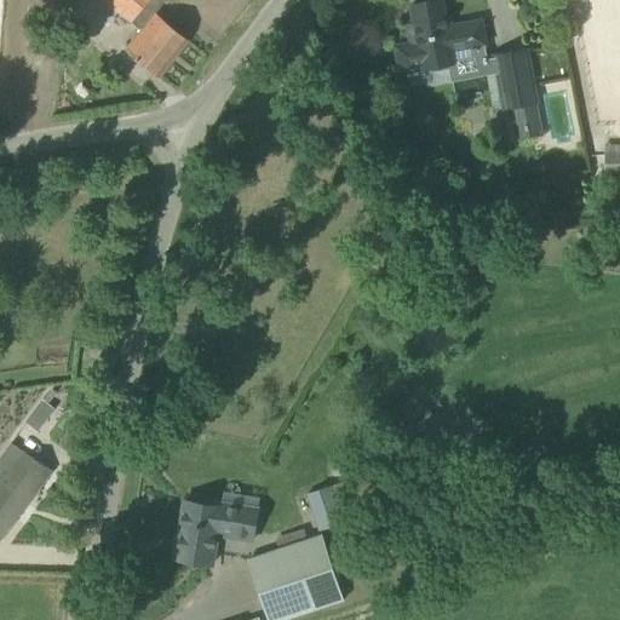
[(102,0),(103,1),(142,32),(127,51),(155,74),(184,38),(155,15),(166,1),(164,0),(102,0)]
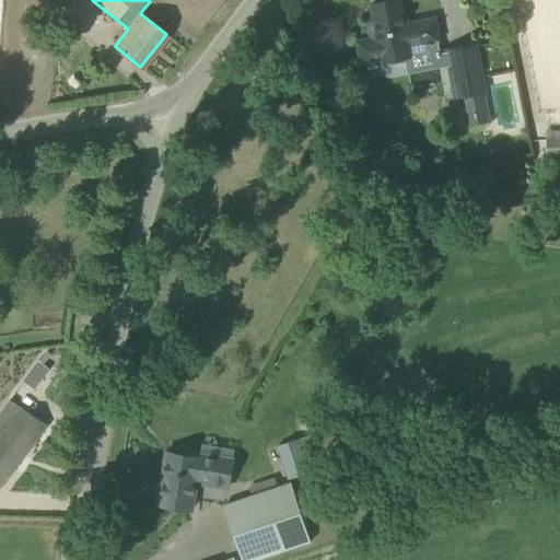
[(410,48),(433,43),(428,22),(405,27),(404,21),(398,0),(393,0),(371,4),(374,19),(377,36),(370,37),(356,41),(360,65),(381,61),(382,66),(406,60),(412,59),(410,48)]
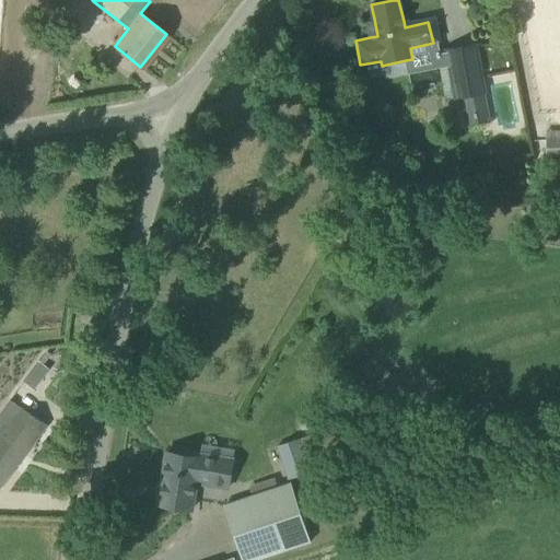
[(491,121),(480,66),(476,45),(446,50),(455,100),(463,98),(467,126),(491,121)]
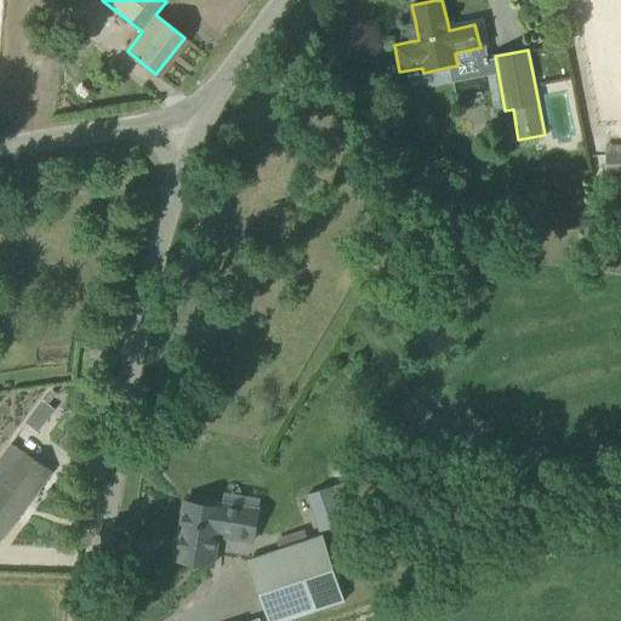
[(620,144),(607,144),(607,197),(620,195),(620,144)]
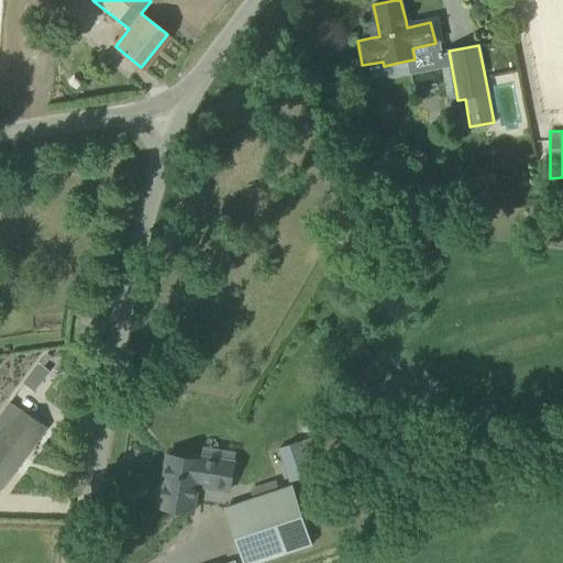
[(362,373),(394,404),(398,408),(412,393),(376,359),(362,373)]
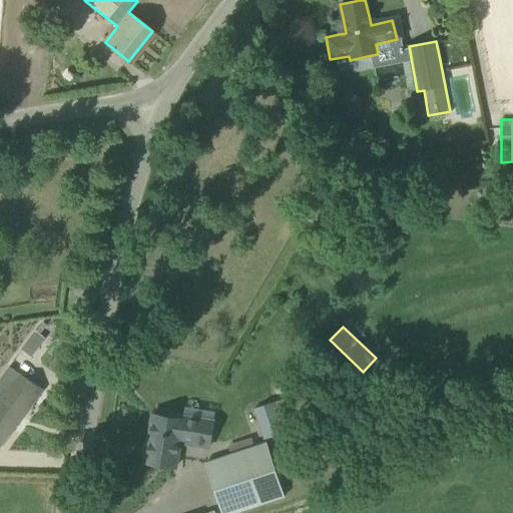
[(8,370),(1,379),(33,403),(43,390),(20,373),(11,366),(8,370)]
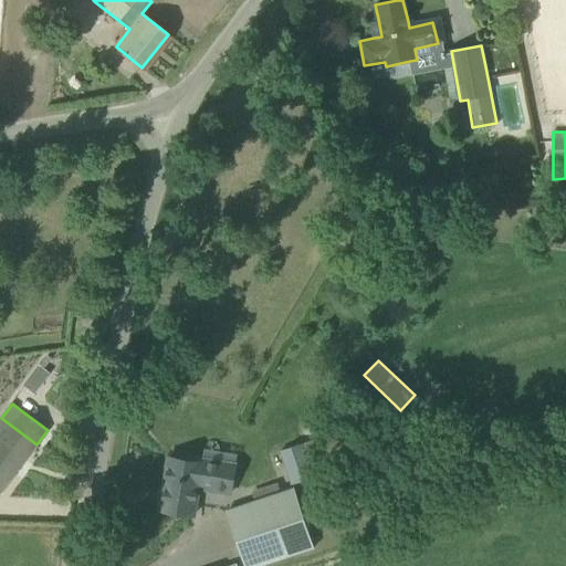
[(0,492),(30,452),(35,447),(37,444),(1,418),(0,419),(0,492)]
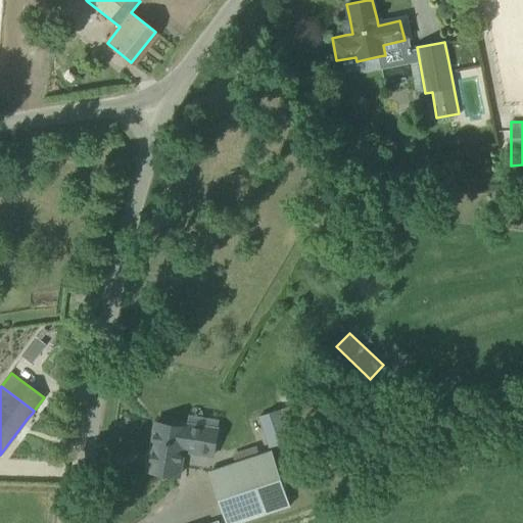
[(291,407),(258,417),(270,449),(289,443),(301,439),(291,407)]
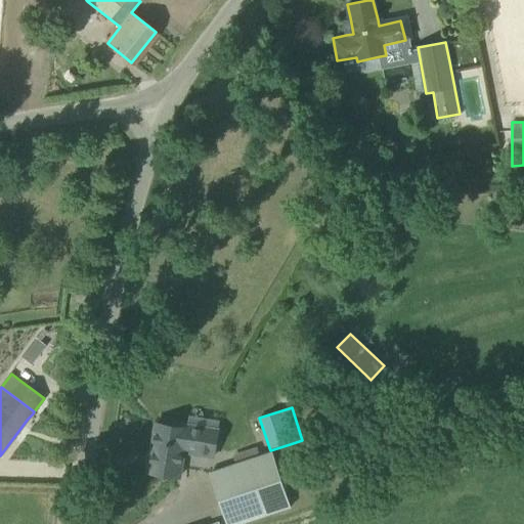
[(219,434),(187,428),(156,423),(147,472),(179,477),(183,454),(215,460),(219,434)]
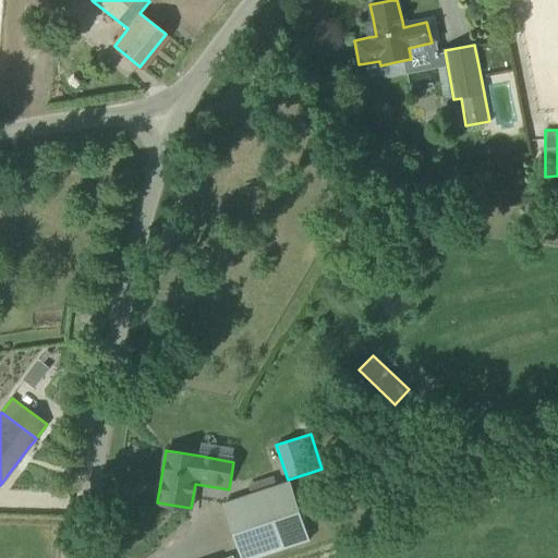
[(225,504),(243,557),(253,557),(310,540),(290,482),(277,486),(274,476),(247,485),(251,495),(225,504)]
